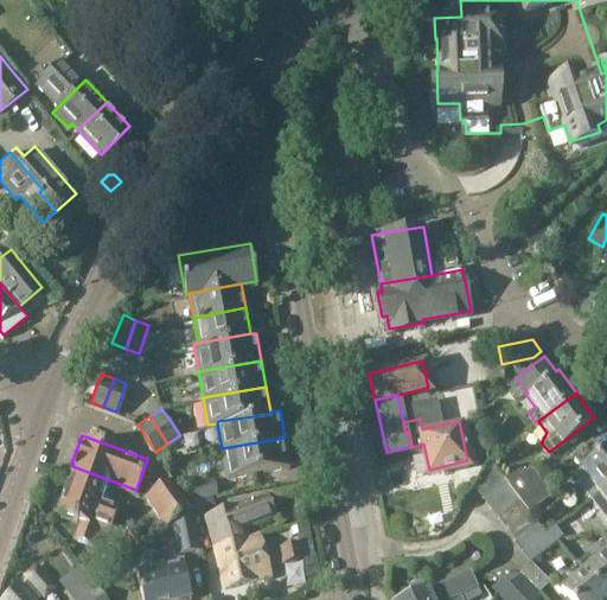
[(289,464),(285,438),(222,448),(227,474),(289,464)]
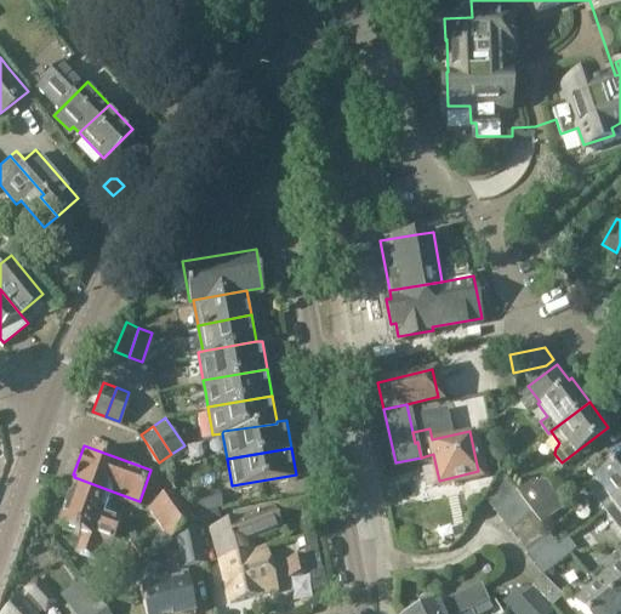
[(586,483),(603,506),(620,493),(620,454),(593,475),(594,477),(586,483)]
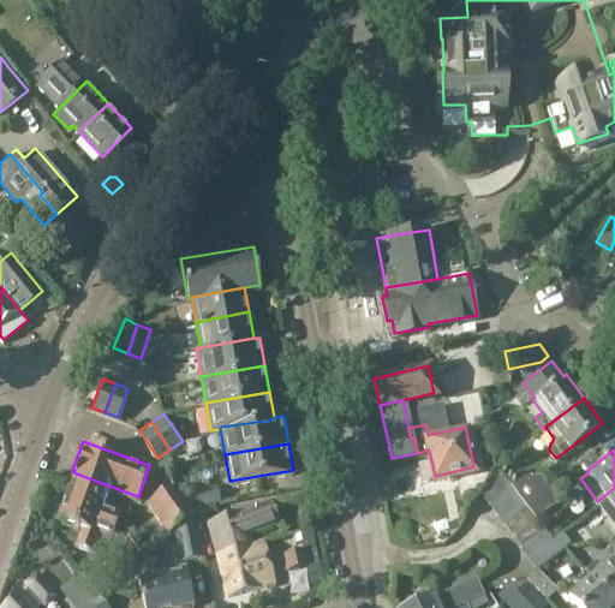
[(496,463),(481,489),(489,501),(513,484),(509,480),(496,463)]
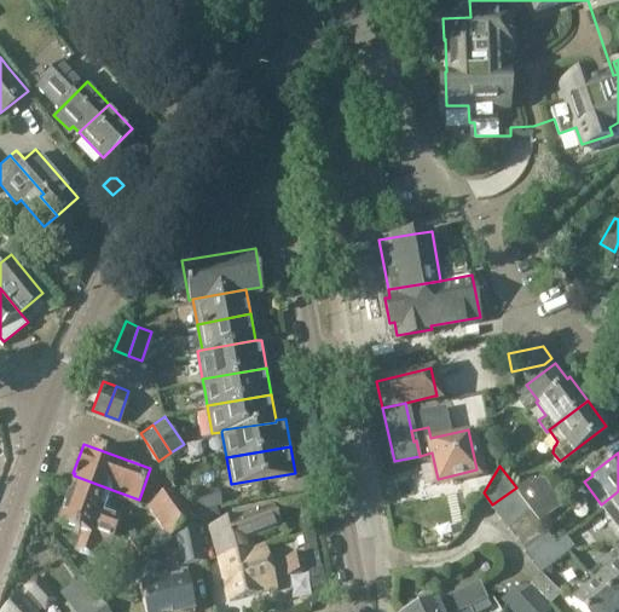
[(531,474),(513,483),(516,488),(524,498),(528,504),(553,486),(542,473),(534,478),(531,474)]
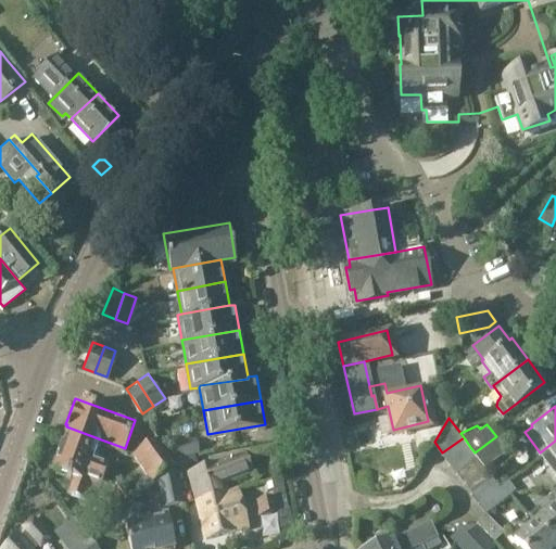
[(85,496),(90,481),(99,485),(108,461),(103,455),(97,452),(101,439),(66,426),(51,468),(74,475),(68,489),(85,496)]
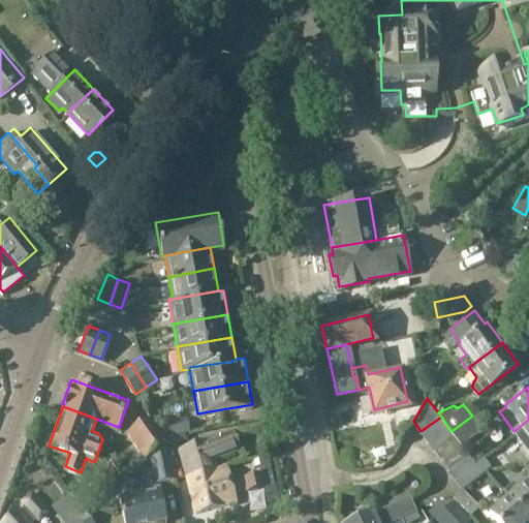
[(150,453),(167,440),(163,434),(154,420),(150,413),(126,430),(145,457),(150,453)]
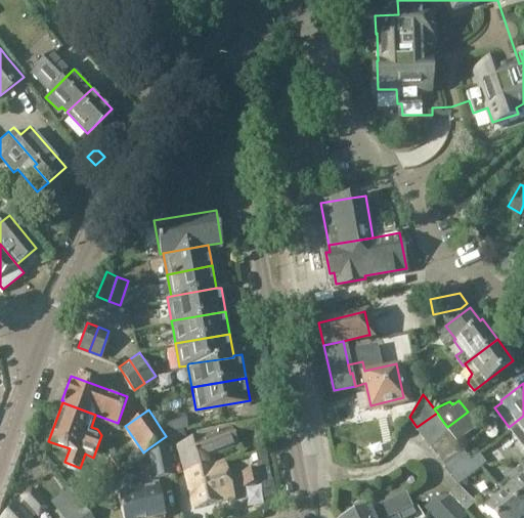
[(162,430),(184,426),(187,425),(184,411),(153,416),(162,430)]
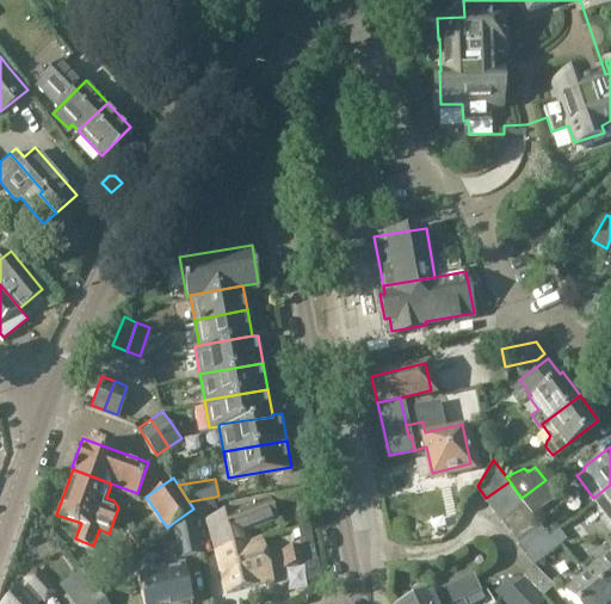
[(522,498),(525,501),(532,511),(555,493),(545,480),(522,498)]
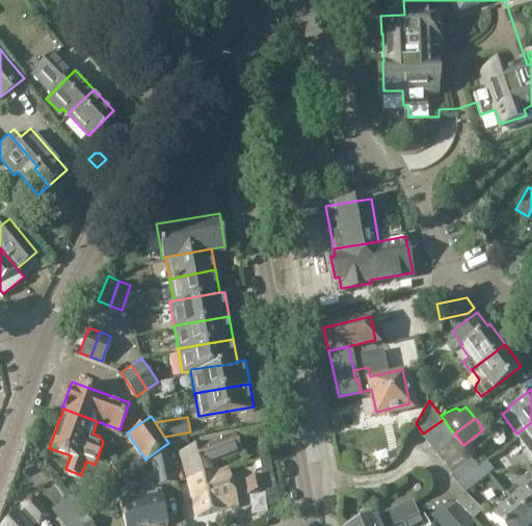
[(444,419),(423,434),(430,443),(450,428),(444,419)]
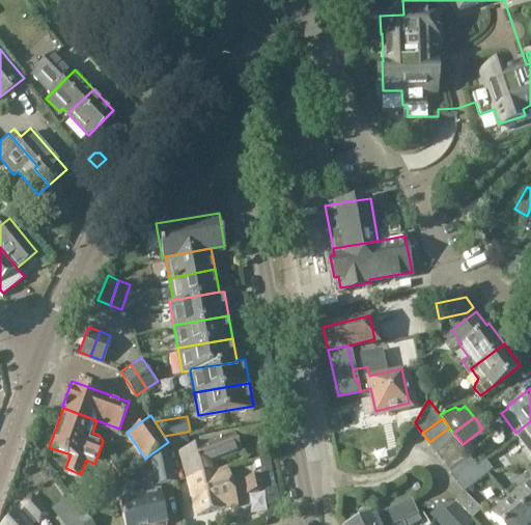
[(530,421),(515,433),(515,434),(530,453),(530,421)]
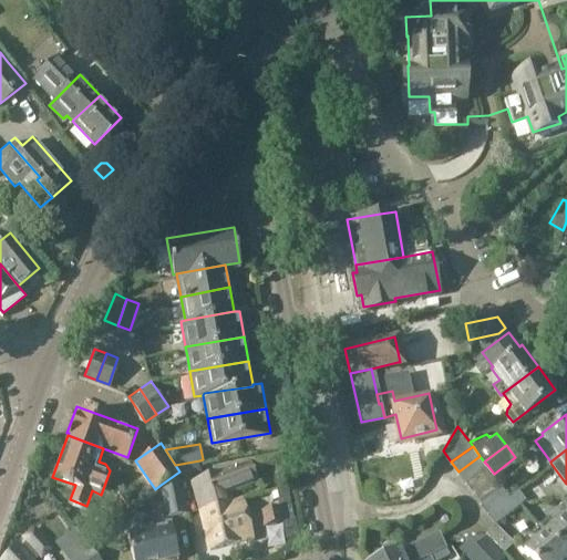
[(459,472),(465,481),(487,465),(484,462),(480,456),(459,472)]
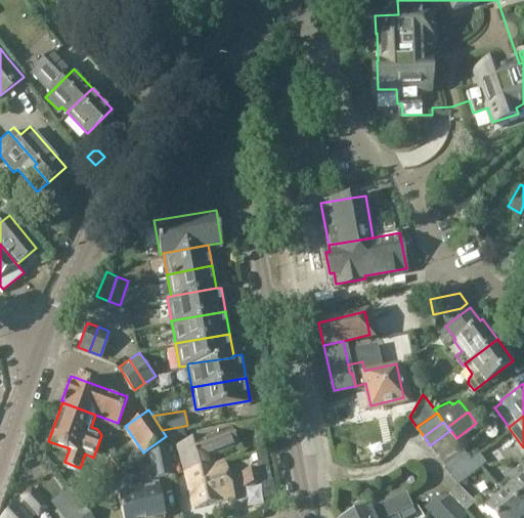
[(176,443),(183,469),(215,460),(215,458),(213,450),(237,442),(230,424),(176,443)]
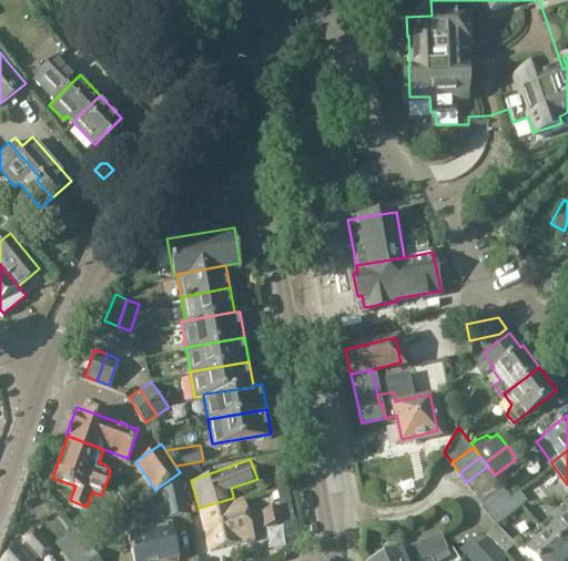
[(181,475),(201,467),(200,461),(175,466),(180,472),(181,472),(181,475)]
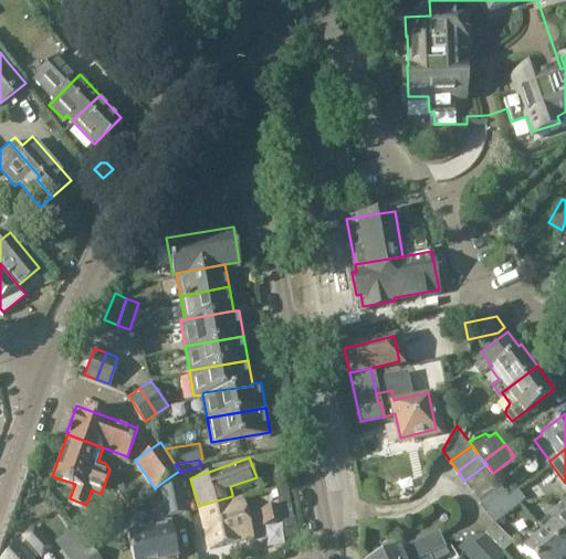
[(464,481),(472,491),(494,474),(493,473),(486,464),(464,481)]
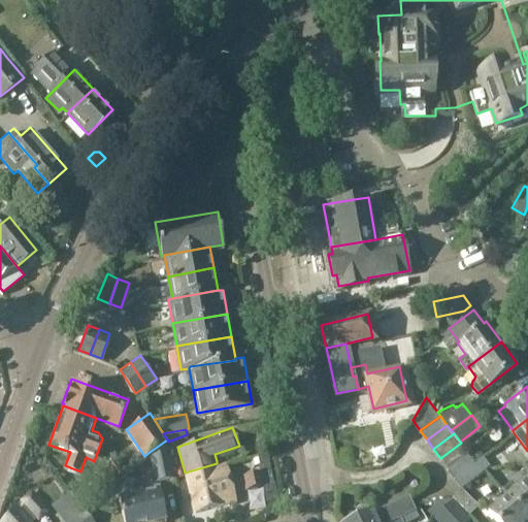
[(156,480),(175,476),(167,439),(150,452),(156,480)]
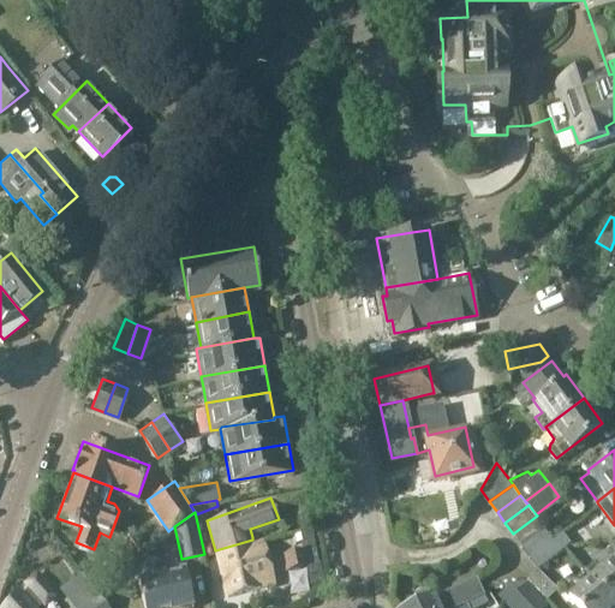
[(513,534),(521,544),(545,526),(537,516),(513,534)]
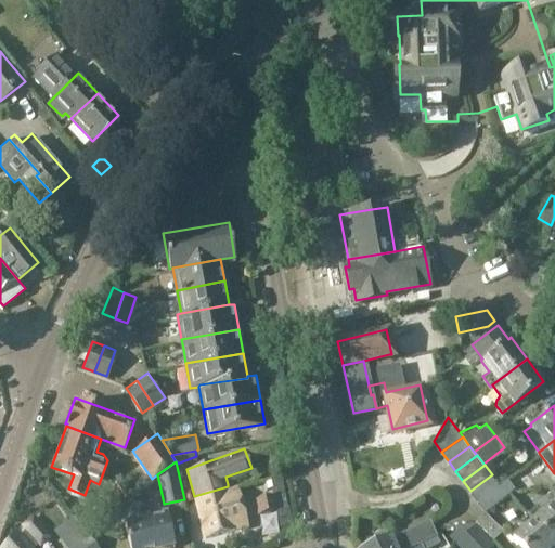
[(373,483),(384,481),(381,468),(371,470),(373,483)]
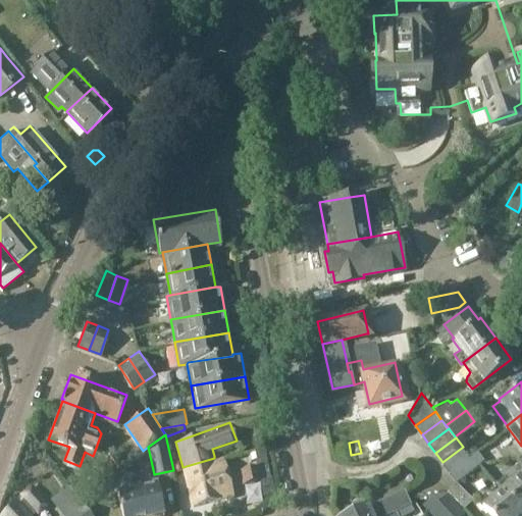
[(243,481),(271,475),(265,446),(254,448),(257,463),(240,467),(243,481)]
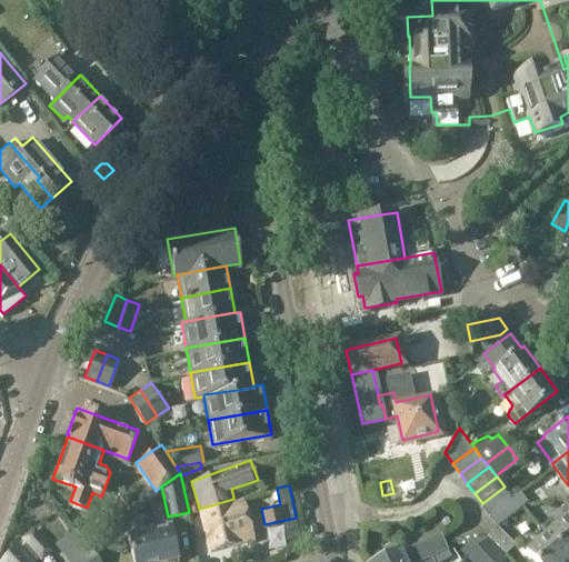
[(505,487),(482,503),(490,513),(511,498),(510,495),(505,487)]
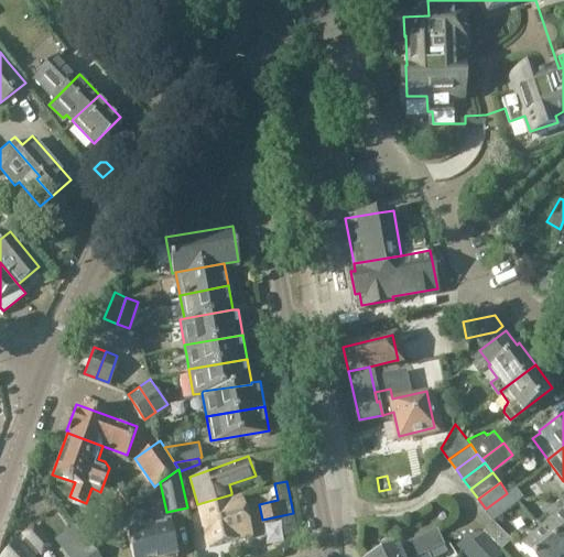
[(514,483),(506,491),(507,493),(513,501),(522,494),(514,483)]
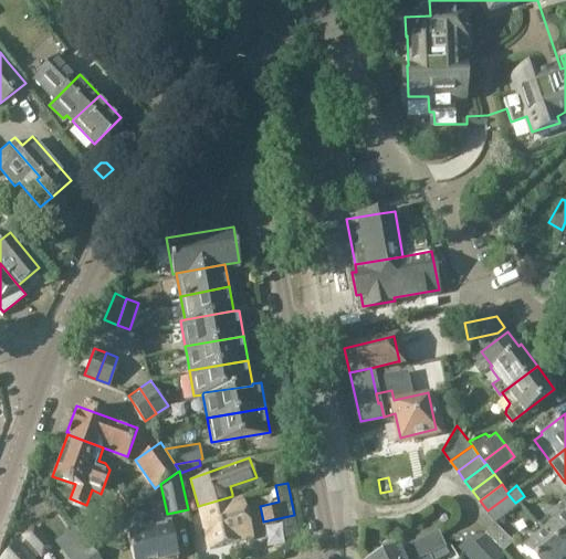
[(132,503),(125,491),(115,497),(123,508),(132,503)]
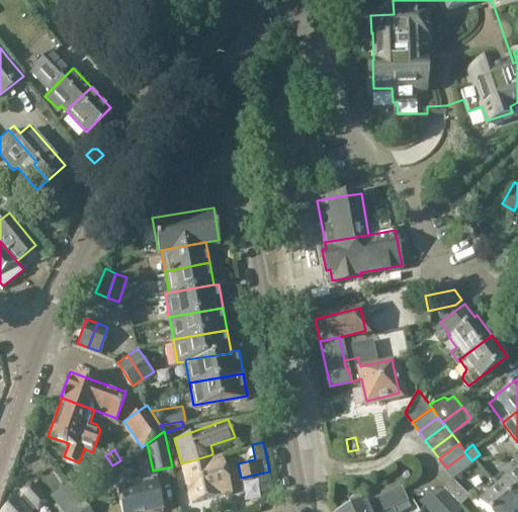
[(231,489),(221,450),(212,452),(212,454),(181,463),(188,486),(191,499),(219,492),(220,492),(231,489)]
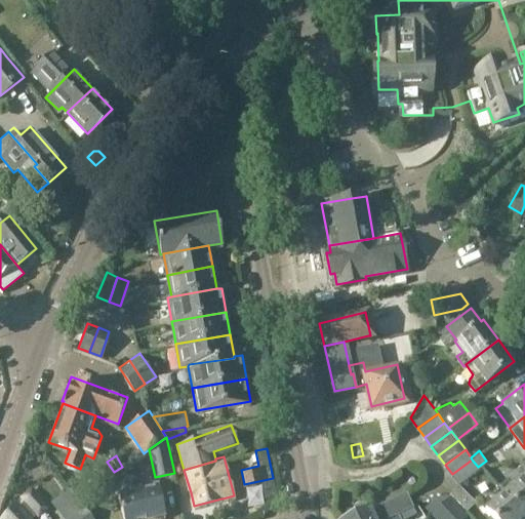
[(452,474),(458,482),(478,468),(478,467),(472,460),(452,474)]
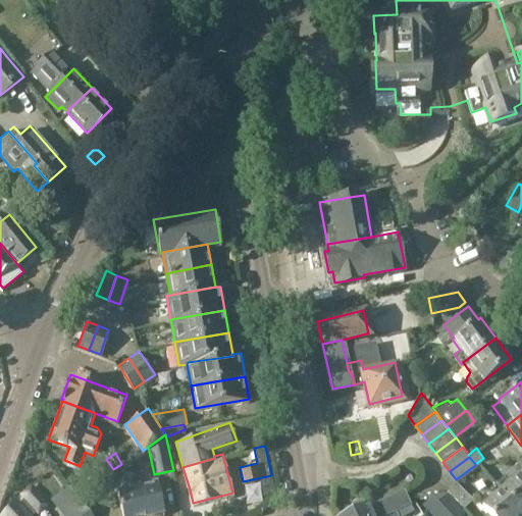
[(118,494),(122,515),(145,515),(164,512),(157,478),(133,483),(123,464),(115,470),(109,475),(118,494)]
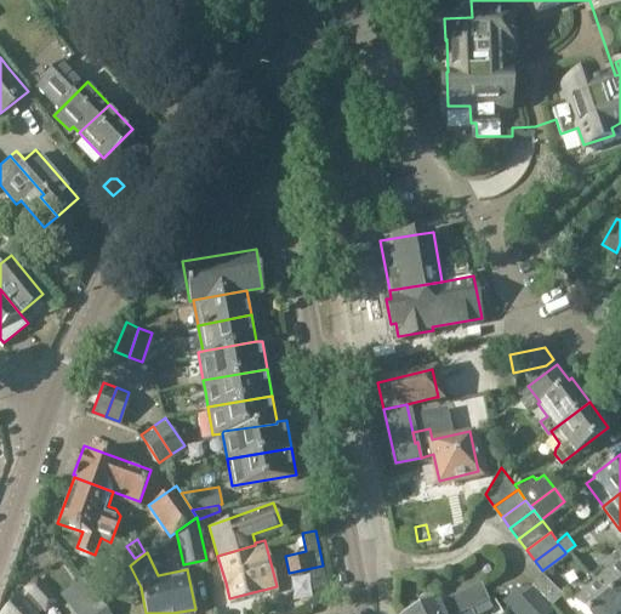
[(620,555),(617,558),(620,560),(607,570),(600,563),(590,572),(620,607),(620,555)]
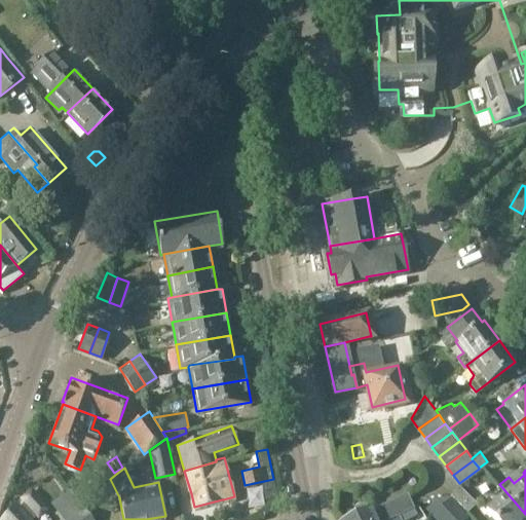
[(477,500),(459,484),(450,492),(467,510),(477,500)]
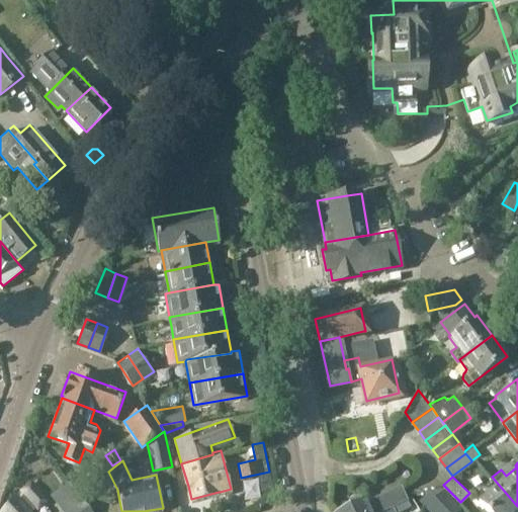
[(489,511),(513,511),(517,508),(517,506),(492,477),(473,493),(489,511)]
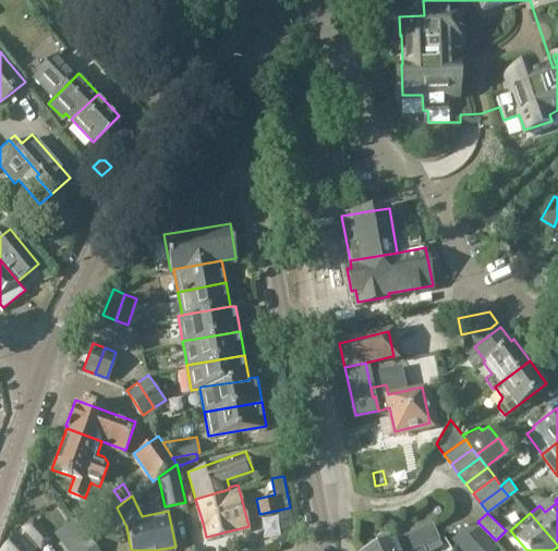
[(19,531),(0,547),(3,550),(35,550),(33,548),(38,543),(40,546),(51,535),(34,514),(23,524),(23,525),(23,527),(26,530),(22,535),(19,531)]
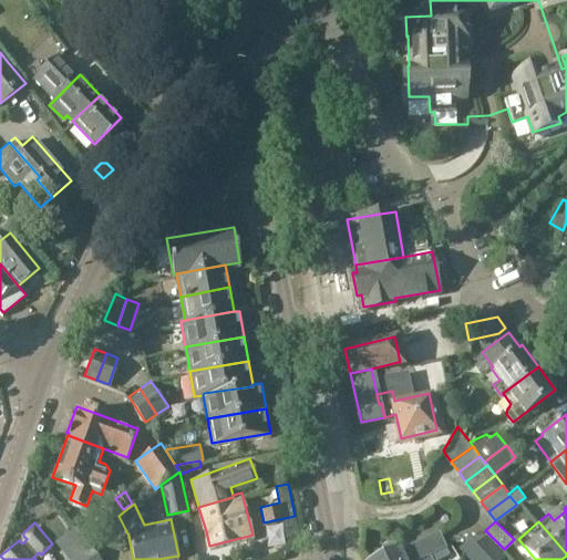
[(364,559),(409,559),(429,551),(430,552),(437,549),(446,545),(439,529),(400,547),(399,545),(364,559)]
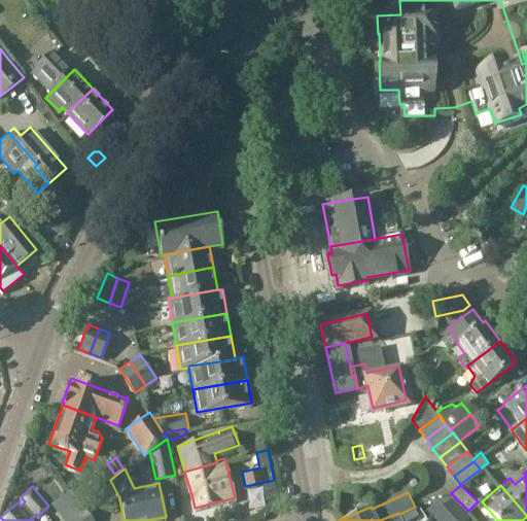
[(461,520),(468,515),(450,494),(431,513),(438,520),(461,520)]
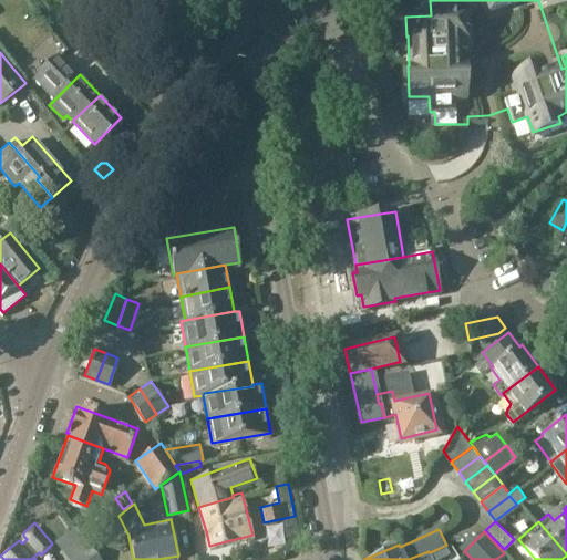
[(102,559),(91,546),(71,559),(102,559)]
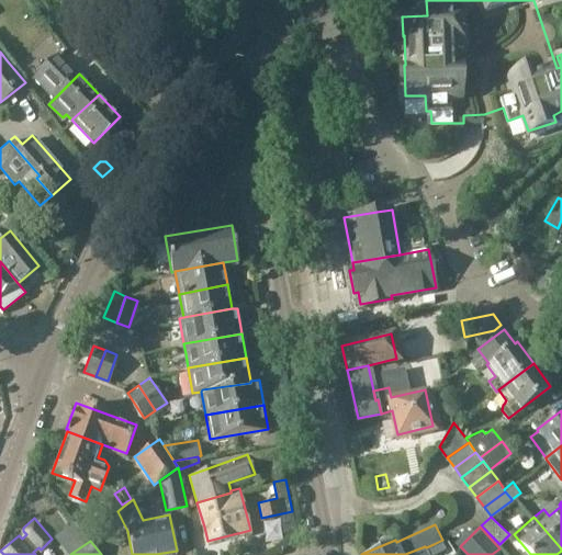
[(426,547),(428,553),(436,550),(434,544),(426,547)]
